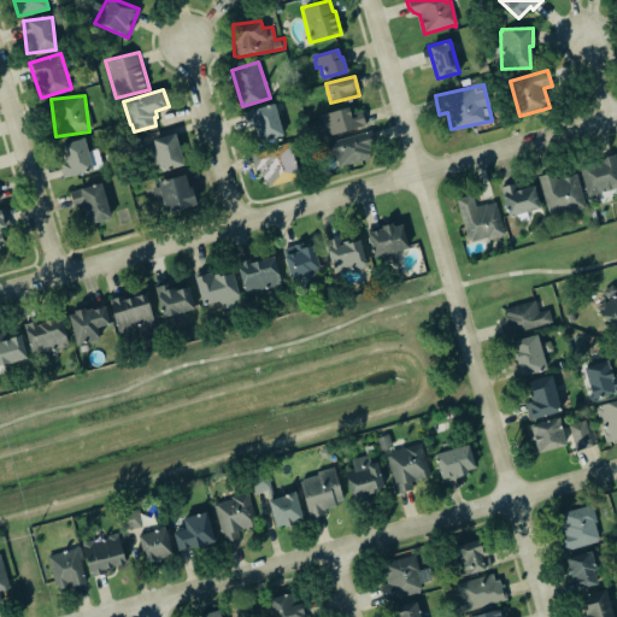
[(252,110),(262,137),(283,134),(275,104),(252,110)]
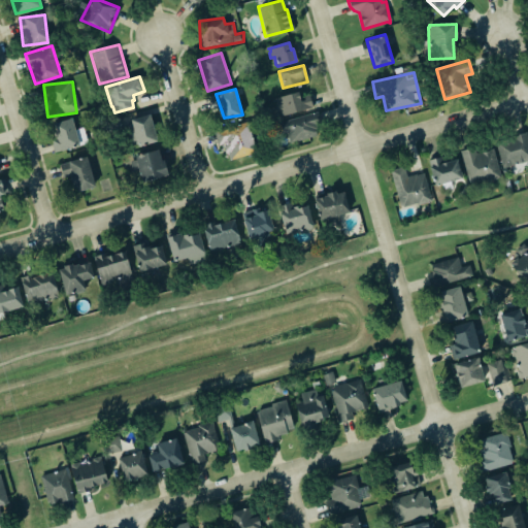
[(281,117),(312,108),(308,90),(276,98),(281,117)]
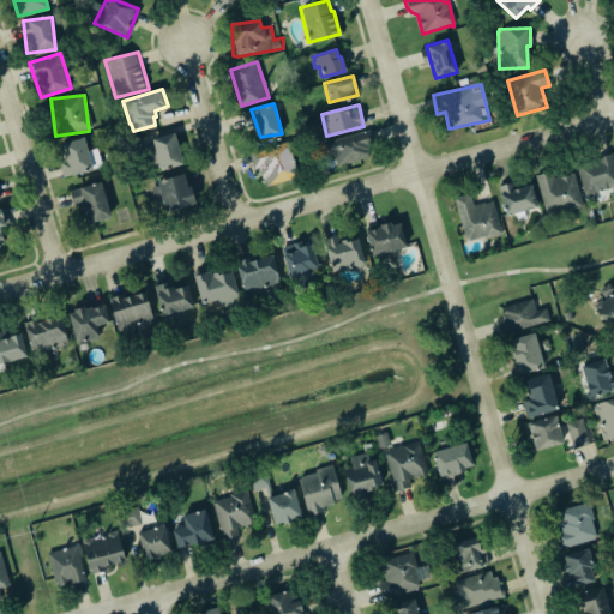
[(332,154),(323,157),(318,143),(368,130),(373,144),(366,145),(367,149),(366,150),(367,157),(336,166),(332,154)]
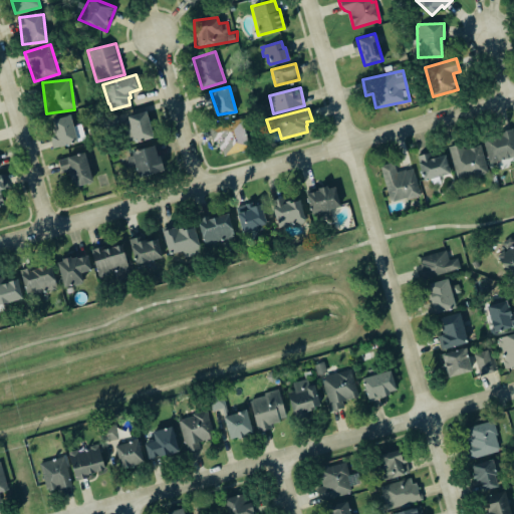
[(126,116),(145,111),(153,138),(134,143),(133,141),(127,142),(121,122),(126,118),(126,116)]
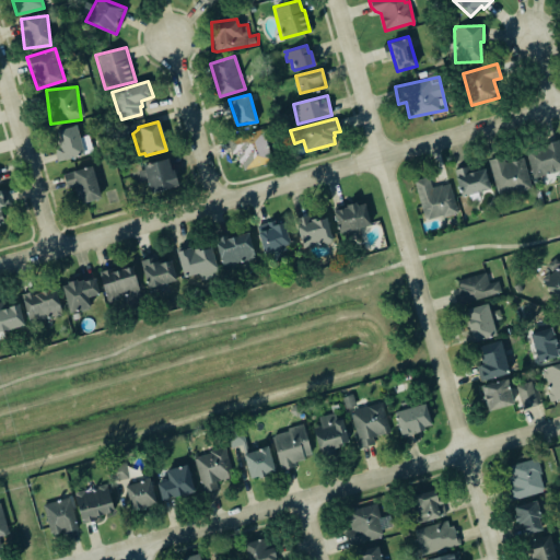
[(80,137),(78,127),(53,131),(57,160),(92,153),(89,135),(80,137)]
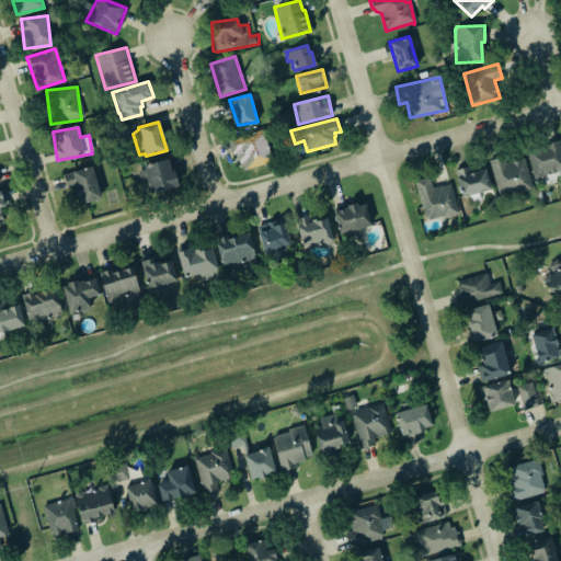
[(230,138),(262,129),(273,161),(238,172),(230,138)]
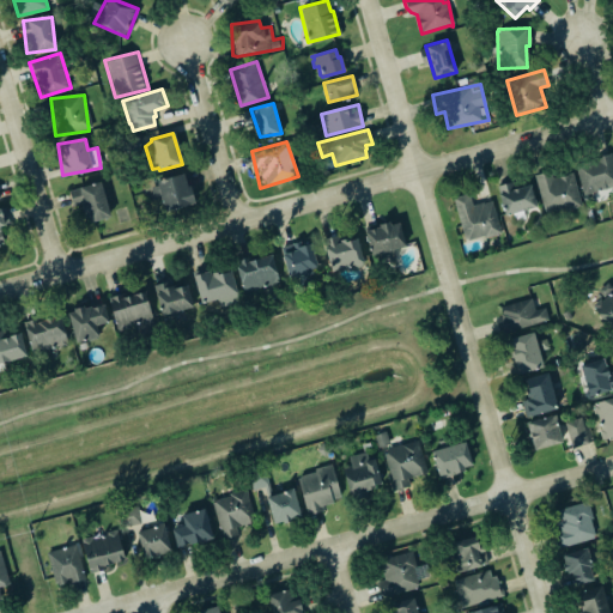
[(612,184),(582,194),(574,163),(610,152),(612,163),(612,184)]
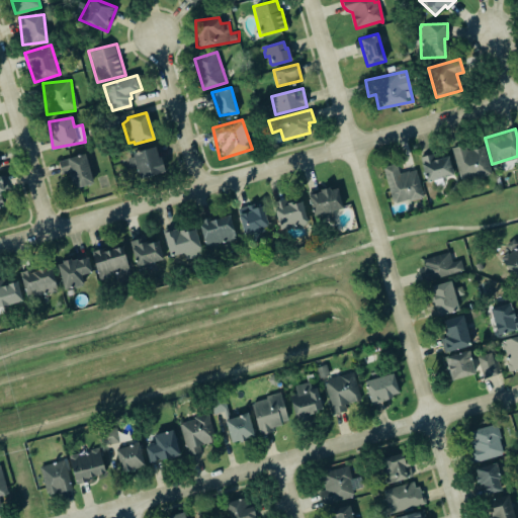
[(484,146),(466,151),(464,145),(452,149),(462,182),(492,173),(484,146)]
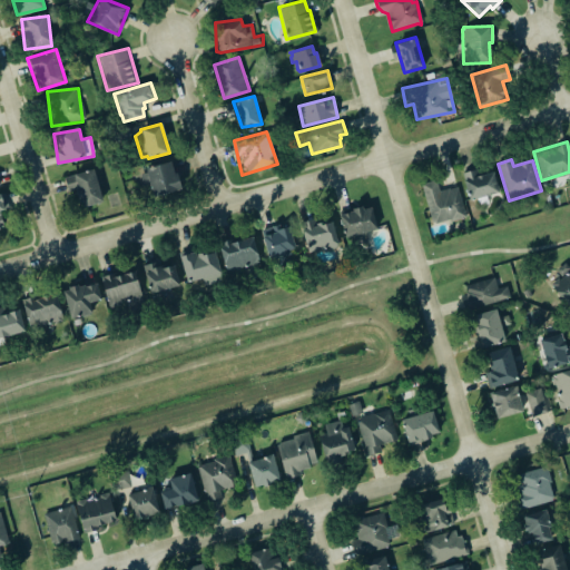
[(147,180),(153,198),(182,189),(176,173),(174,174),(169,160),(145,168),(146,172),(139,174),(143,183),(147,180)]
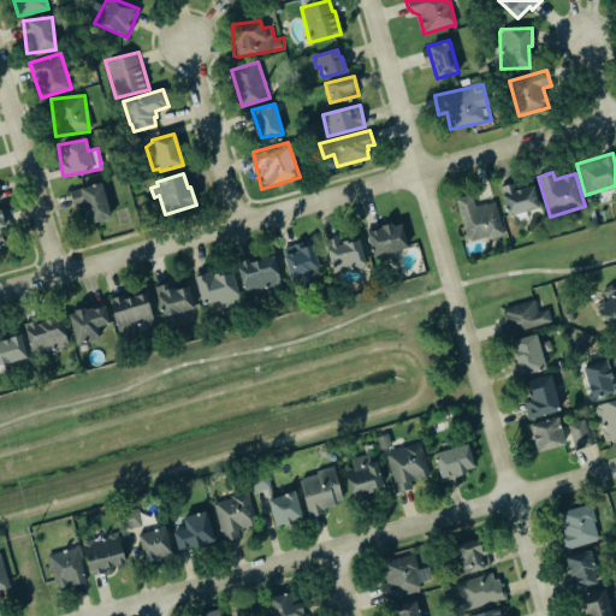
[(69,191),(100,182),(111,218),(89,224),(86,215),(83,217),(80,203),(83,203),(82,199),(72,202),(69,191)]
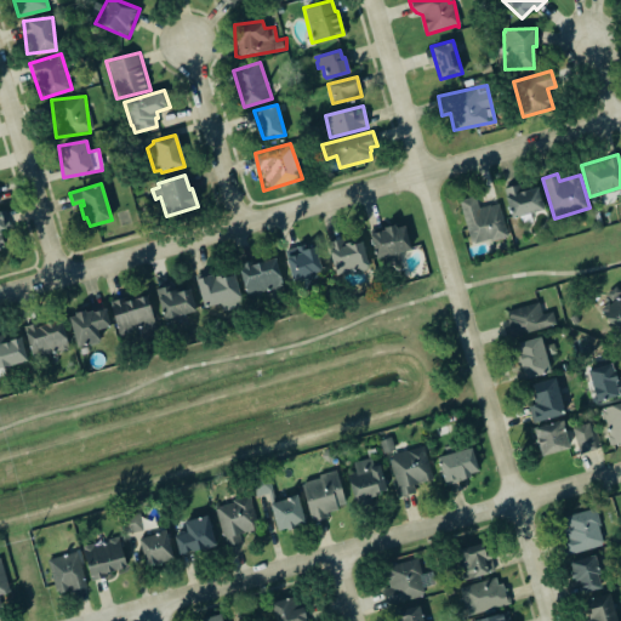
[(506,189),(513,217),(541,210),(535,186),(518,189),(518,187),(506,189)]
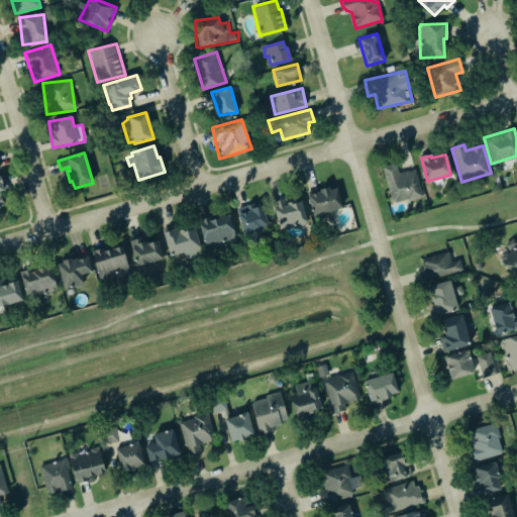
[(422,197),(415,169),(398,173),(396,164),(383,167),(392,205),(422,197)]
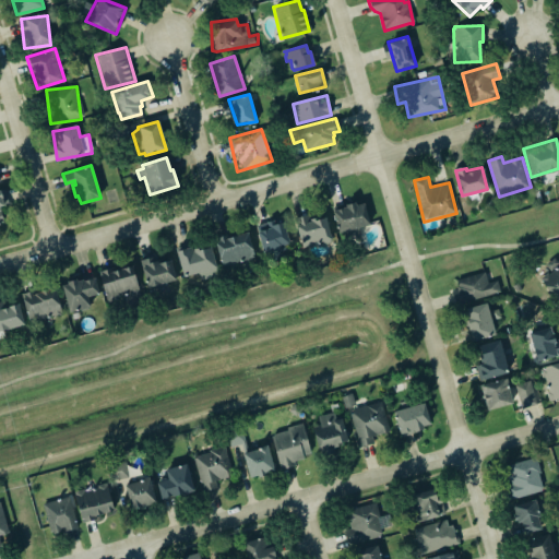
[(333,210),(343,240),(359,235),(358,229),(370,225),(363,201),(333,210)]
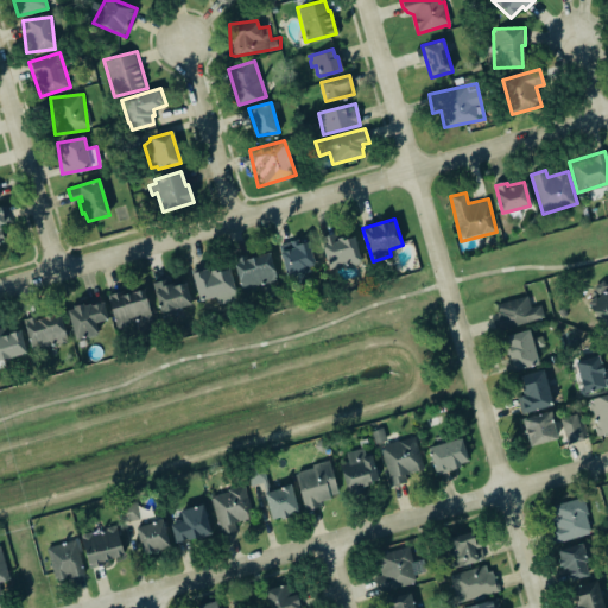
[(361,261),(355,234),(322,241),(328,268),(361,261)]
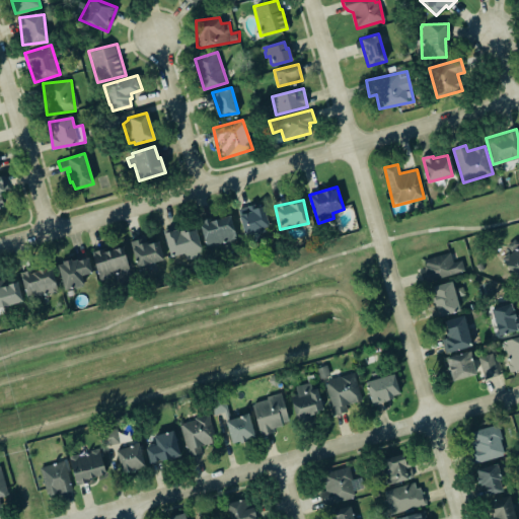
[(267,233),(262,205),(239,209),(243,237),(267,233)]
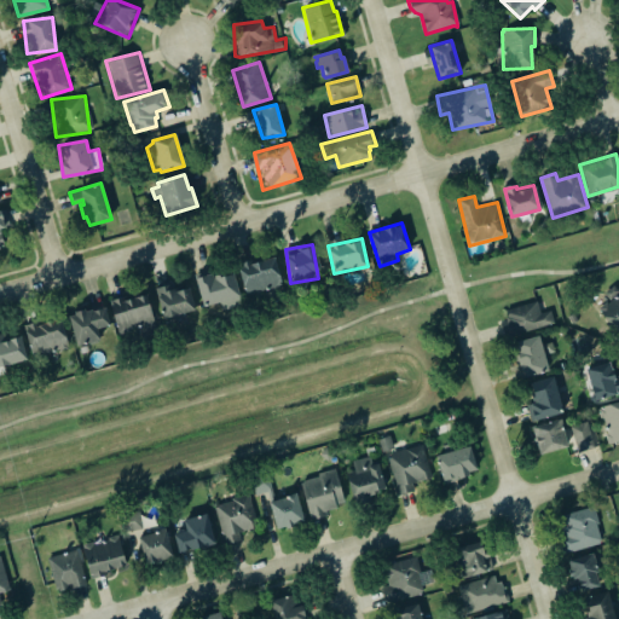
[(194,273),(203,271),(206,275),(212,273),(212,275),(220,272),(221,276),(231,273),(237,295),(202,305),(194,273)]
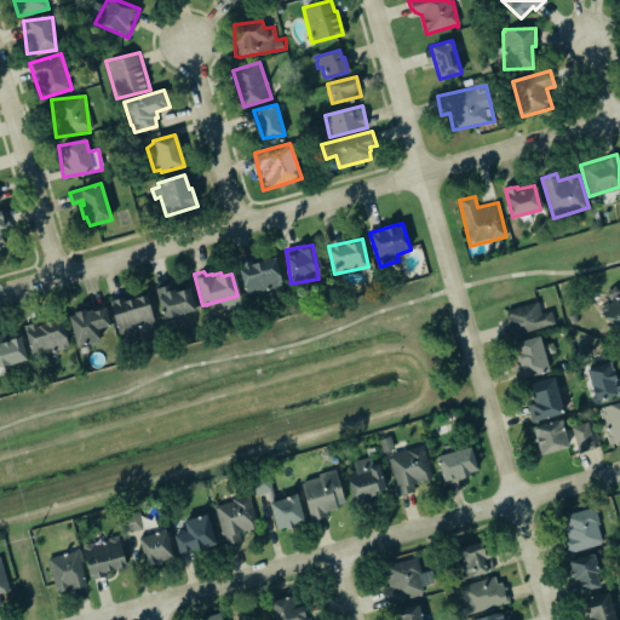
[(155,288),(160,314),(161,314),(162,319),(194,310),(188,288),(176,291),(174,288),(170,290),(168,285),(155,288)]
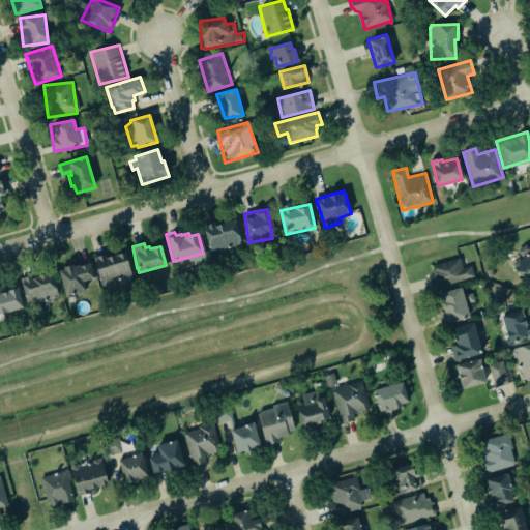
[(529,285),(529,243),(520,255),(522,257),(511,267),(529,285)]
